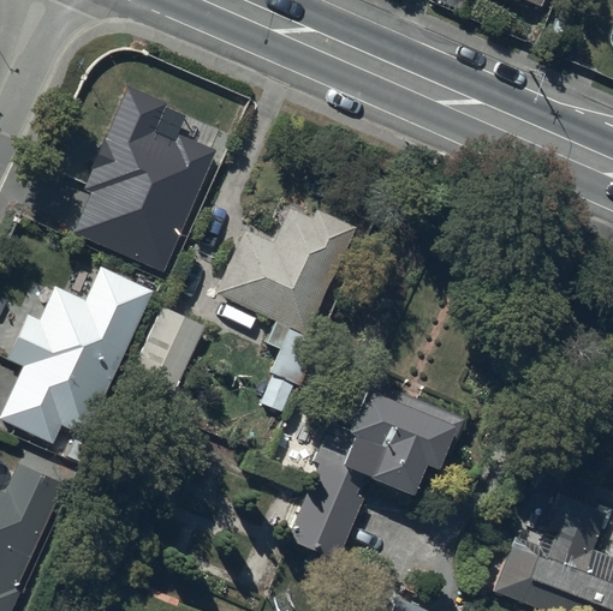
[(221,124),(154,94),(152,100),(117,84),(97,127),(119,137),(75,234),(126,258),(130,250),(166,265),(196,201),(188,197),(221,124)]
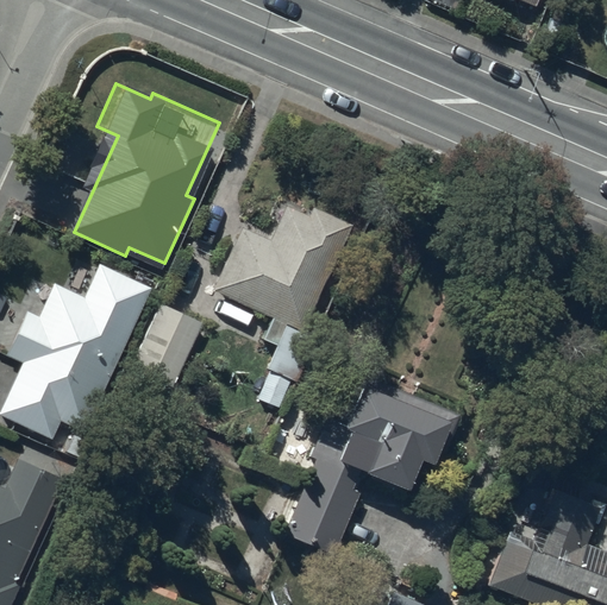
[(351,224),(313,207),(310,215),(286,205),(270,239),(242,227),(214,290),(305,329),(351,224)]
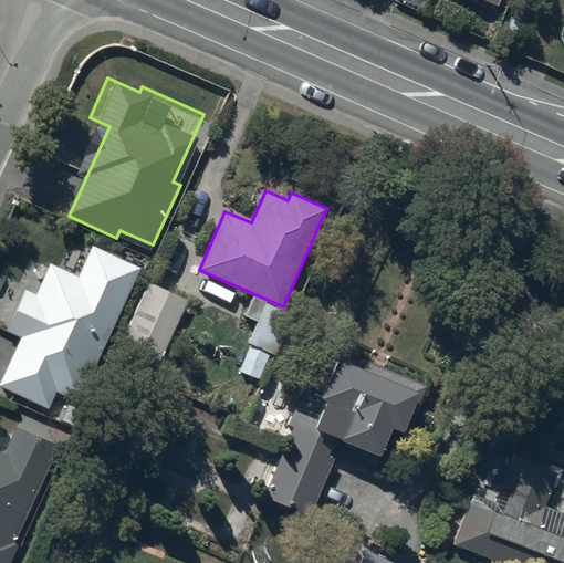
[(141,267),(93,244),(79,275),(50,262),(35,292),(24,288),(6,330),(20,335),(0,378),(0,385),(49,408),(56,391),(80,402),(141,267)]
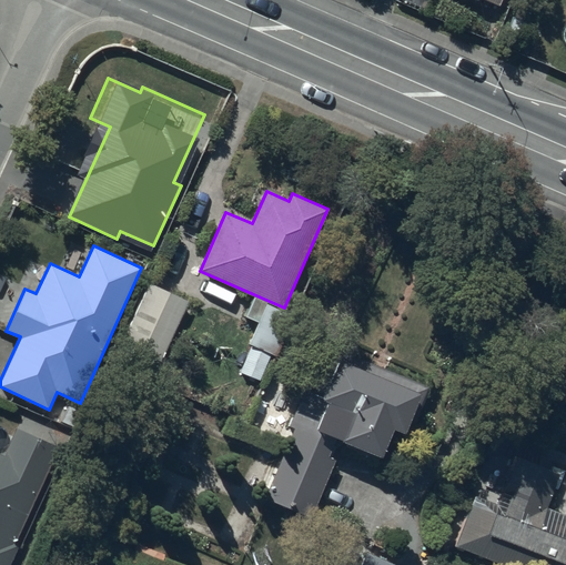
[(189,300),(150,284),(123,345),(163,362),(189,300)]
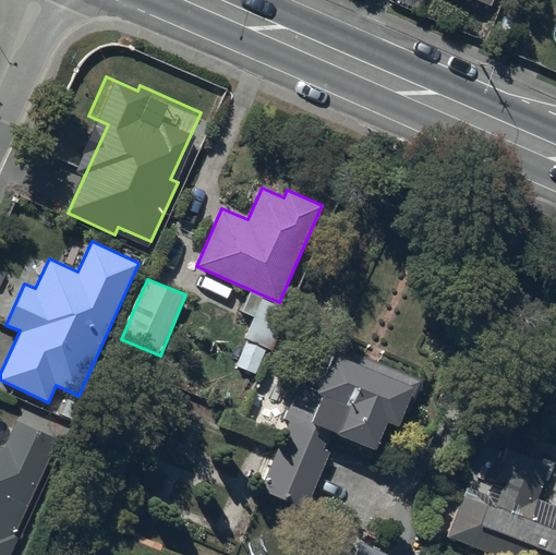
[(423,383),(327,344),(315,372),(304,366),(281,422),(287,424),(260,491),(306,509),(331,448),(373,466),(386,434),(400,439),(423,383)]
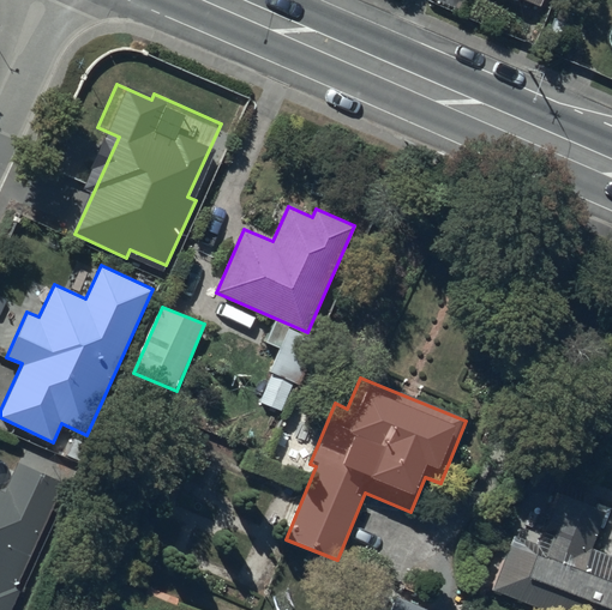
[(63,481),(19,461),(6,491),(0,488),(0,609),(11,609),(22,587),(16,584),(63,481)]
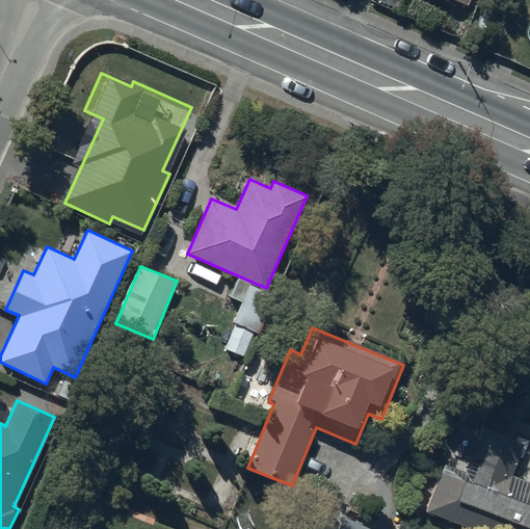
[(441,472),(426,507),(479,528),(529,528),(529,480),(508,472),(522,441),(482,425),(460,480),(441,472)]
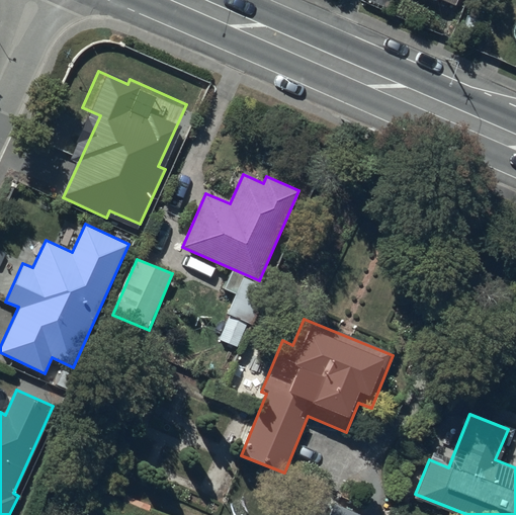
[(356,514),(358,512),(336,502),(329,514),(356,514)]
